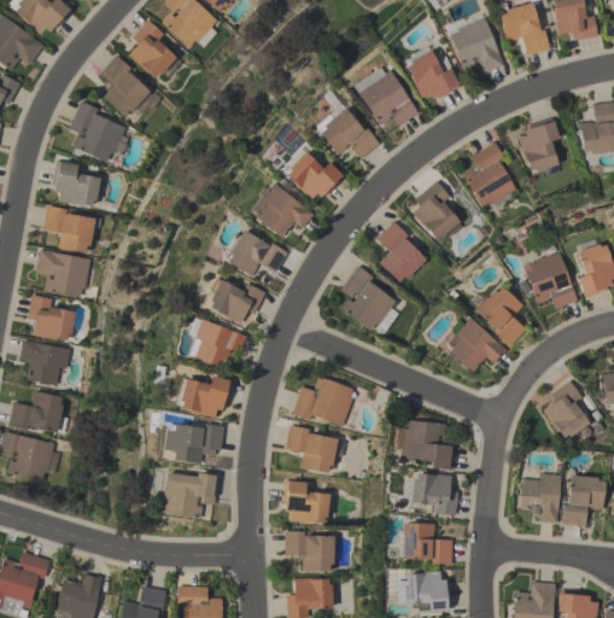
[(9,3),(11,0),(46,0),(51,4),(53,0),(58,0),(68,9),(69,7),(72,11),(57,29),(54,27),(50,31),(46,28),(41,34),(16,11),(17,10),(9,3)]
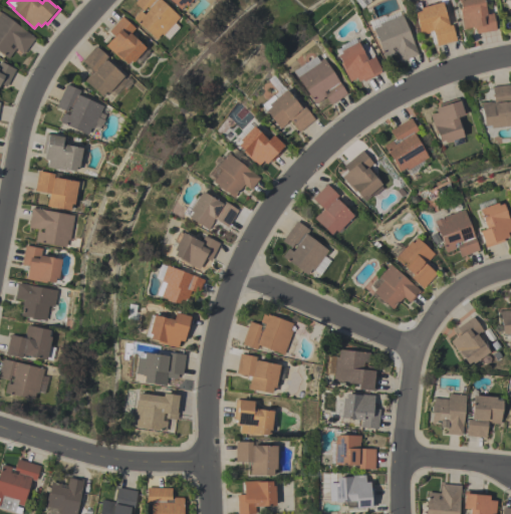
[(138,0),(163,0),(182,17),(177,22),(182,27),(171,39),(166,35),(165,35),(163,33),(158,39),(135,18),(142,10),(146,14),(151,9),(149,6),(145,10),(137,2),(138,0)]
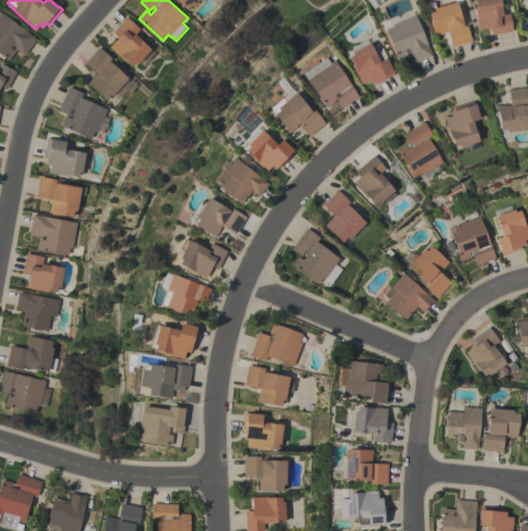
[(199,0),(194,6),(192,4),(188,9),(176,0),(199,0)]
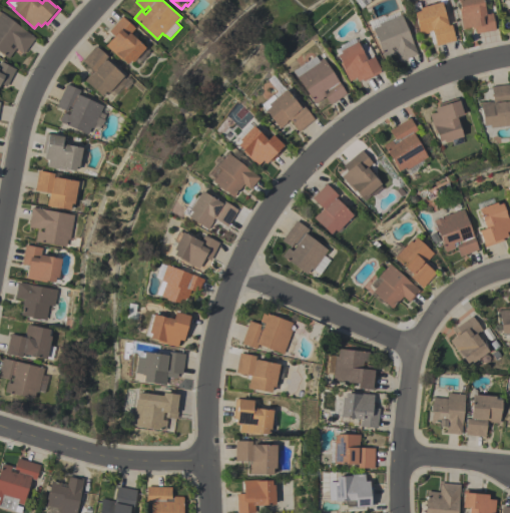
[(477,33),(477,28),(473,28),(473,27),(463,28),(460,9),(461,8),(460,0),(483,0),(486,14),(494,12),(497,30),(477,33)]
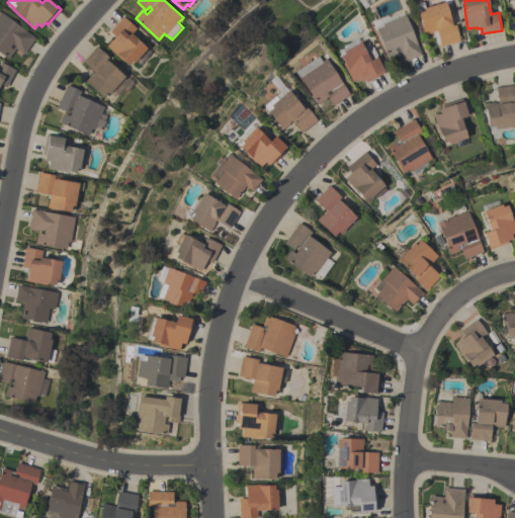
[(442,46),(437,30),(434,31),(435,32),(425,35),(419,12),(425,10),(424,7),(447,1),(453,24),(452,25),(453,25),(456,24),(461,40),(442,46)]
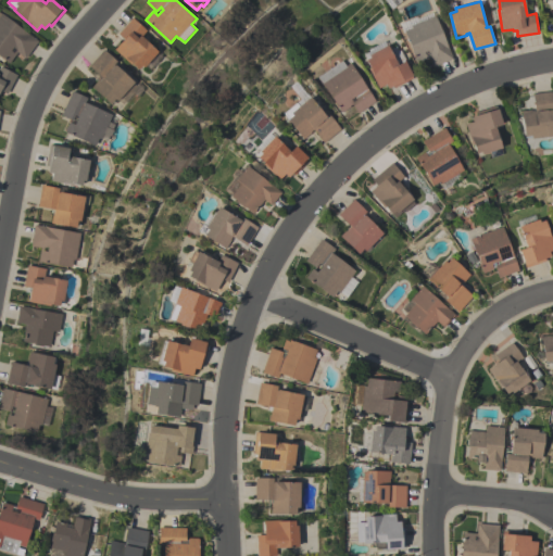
[(0,54),(0,11),(2,13),(28,34),(29,33),(40,41),(27,58),(19,52),(10,63),(0,54)]
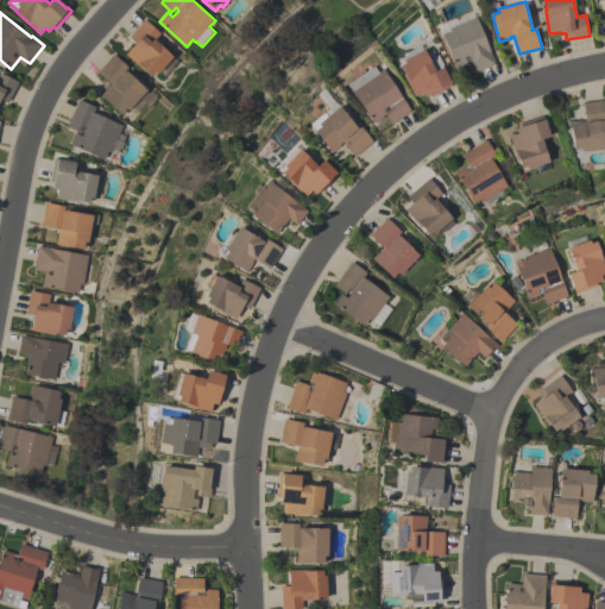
[(476,73),(471,62),(458,68),(445,36),(441,37),(438,26),(457,19),(458,22),(474,14),(476,18),(477,18),(497,64),(476,73)]
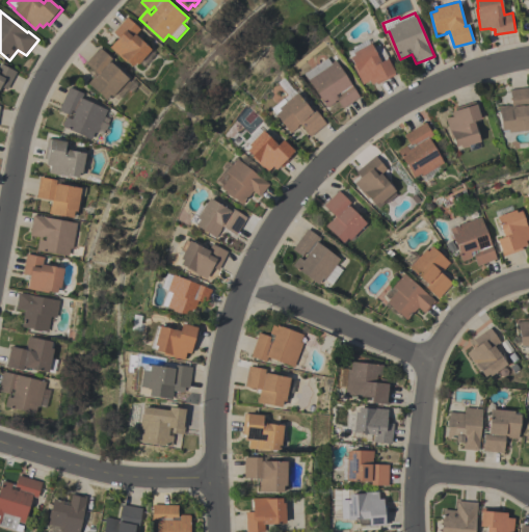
[(156,55),(144,67),(140,62),(139,64),(137,62),(133,67),(111,48),(121,36),(114,32),(128,17),(141,29),(136,34),(152,50),(151,51),(156,55)]
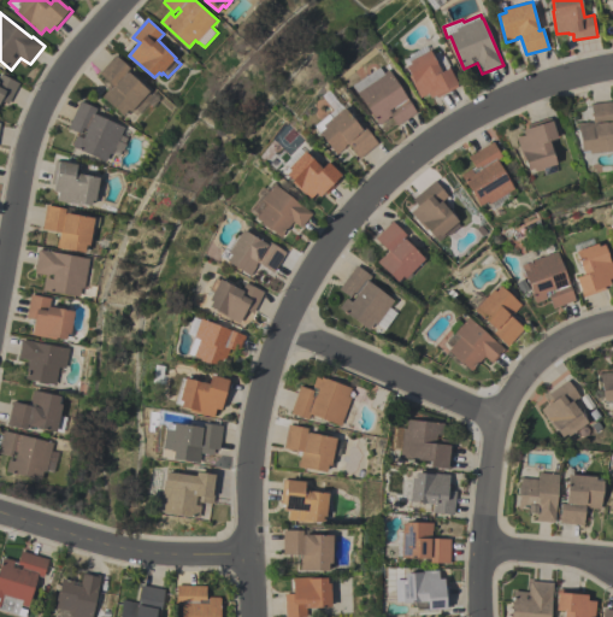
[(405,60),(411,57),(410,54),(426,46),(429,51),(430,51),(432,56),(441,51),(443,56),(446,56),(451,65),(449,69),(459,83),(431,98),(429,93),(422,98),(406,66),(407,65),(405,60)]
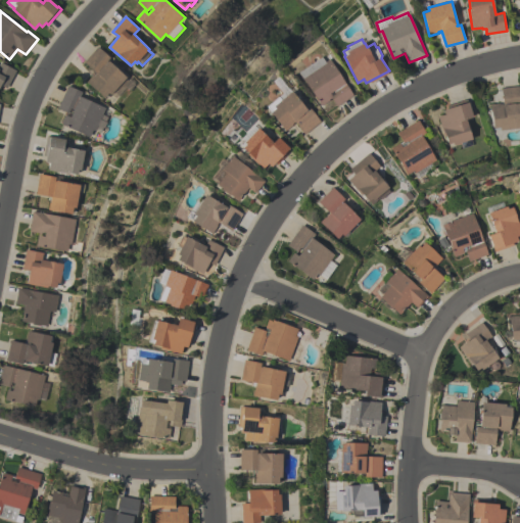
[(129,80),(130,79),(136,84),(131,91),(127,87),(116,98),(111,94),(111,95),(109,93),(105,97),(88,82),(96,72),(86,61),(99,47),(111,58),(108,60),(127,77),(127,78),(129,80)]
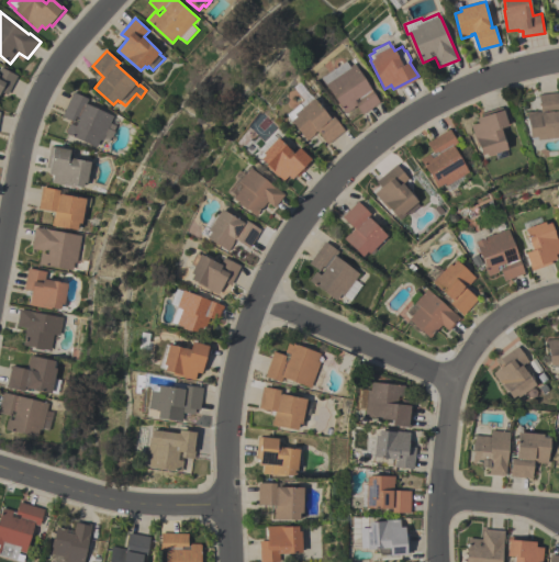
[(381,102),(364,114),(357,105),(354,107),(355,108),(346,113),(322,78),(347,62),(350,66),(356,63),(381,102)]
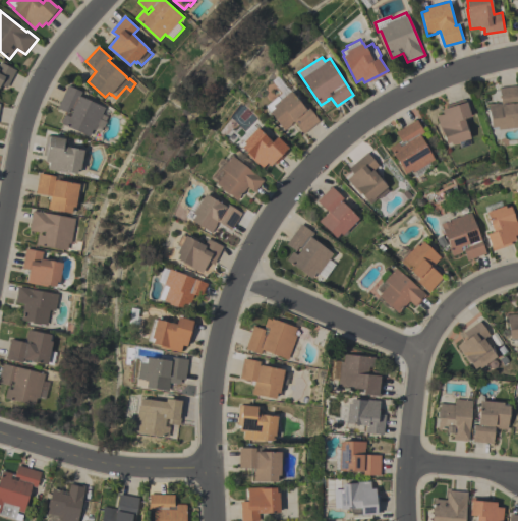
[(0,65),(2,62),(17,70),(8,88),(2,84),(0,88),(0,65)]
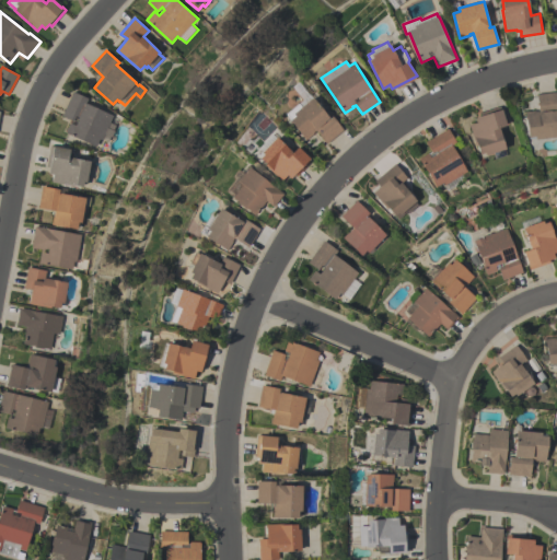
[(327,143),(316,130),(314,132),(314,133),(306,140),(286,114),(303,100),(293,86),(300,82),(310,94),(311,94),(313,97),(331,118),(333,116),(345,130),(327,143)]
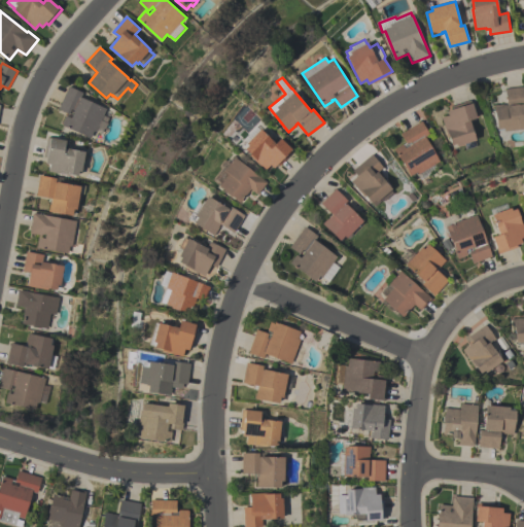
[(105,115),(109,117),(102,134),(95,131),(92,138),(63,125),(67,115),(72,117),(75,110),(72,109),(70,114),(60,109),(70,86),(84,93),(82,97),(108,108),(105,115)]
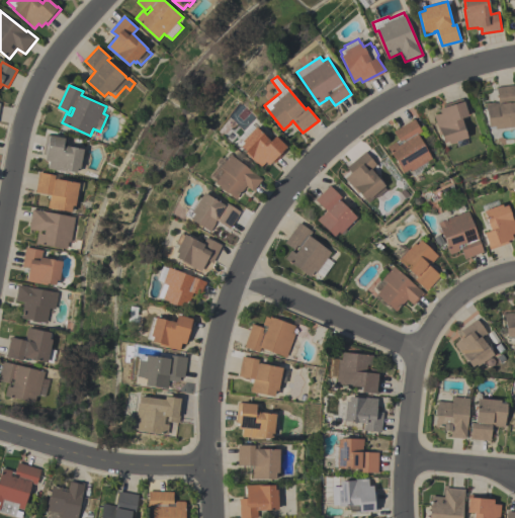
[(514,125),(496,128),(496,127),(491,128),(490,126),(487,103),(494,102),(494,104),(500,103),(498,87),(514,85),(514,125)]
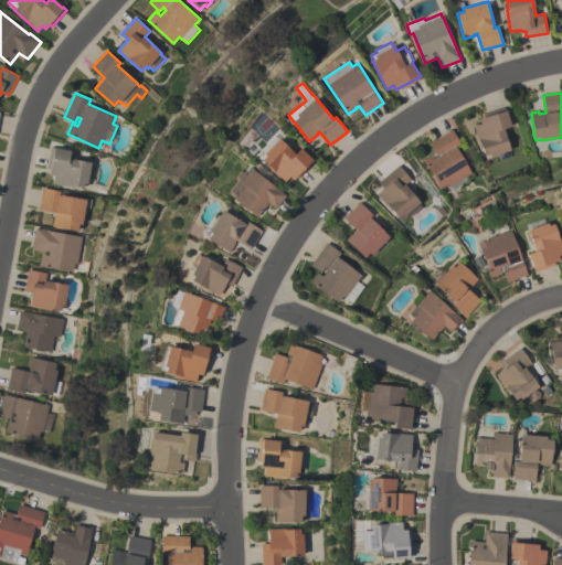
[(507,110),(512,126),(504,128),(510,150),(490,157),(489,153),(485,155),(483,147),(480,147),(474,126),(483,124),(480,118),(507,110)]
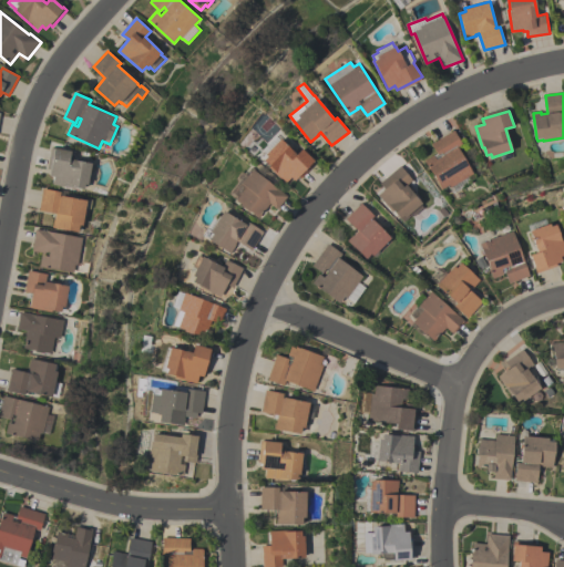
[(426,160),(434,154),(438,160),(445,155),(443,152),(438,154),(432,143),(454,130),(463,144),(459,147),(474,173),(469,176),(472,183),(454,193),(449,185),(442,189),(426,160)]
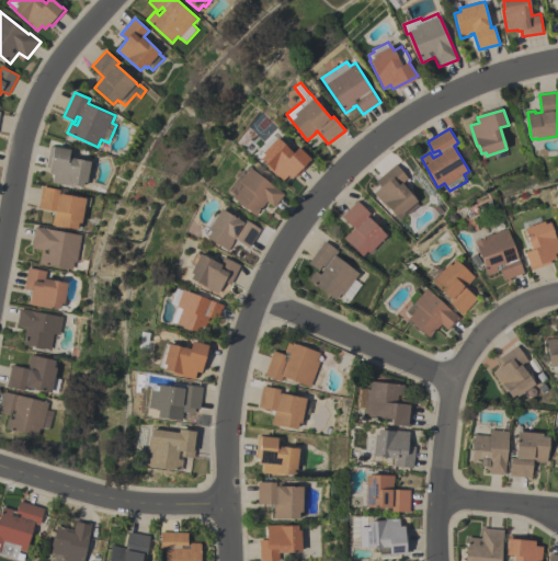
[(268,165),(268,164),(261,158),(265,155),(263,152),(265,150),(262,147),(273,135),(276,138),(279,137),(294,152),(299,147),(311,158),(311,159),(314,161),(298,176),(296,174),(292,179),(288,175),(283,181),(268,165)]
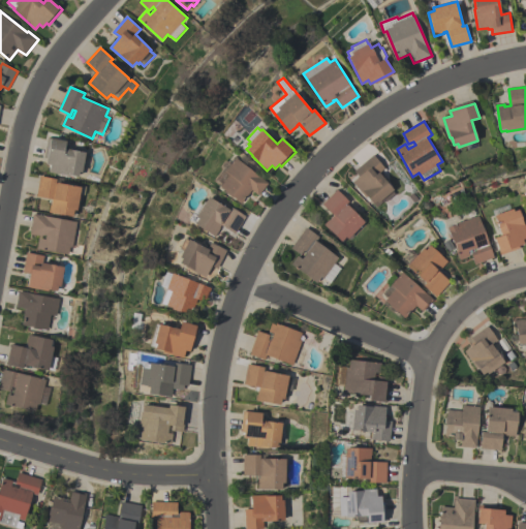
[(49,137),(52,138),(52,137),(66,141),(65,148),(87,152),(83,172),(80,172),(80,176),(70,175),(70,176),(50,172),(52,164),(47,163),(48,158),(45,157),(49,137)]
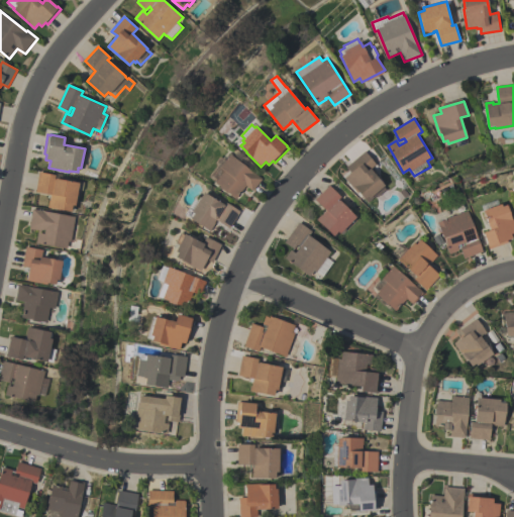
[(366,150),(377,164),(375,167),(382,175),(381,176),(387,183),(384,186),(387,190),(379,197),(377,195),(369,202),(366,198),(365,199),(360,193),(358,193),(345,177),(351,172),(347,167),(366,150)]
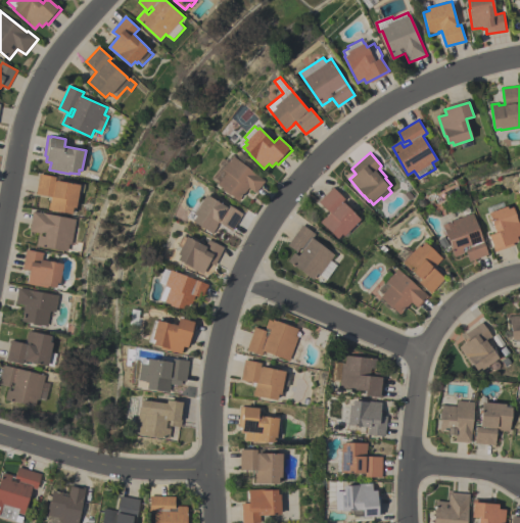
[(266,181),(256,193),(249,188),(239,200),(232,194),(231,195),(223,189),(224,188),(218,184),(219,183),(210,178),(220,165),(218,164),(224,156),(230,161),(234,155),(266,181)]
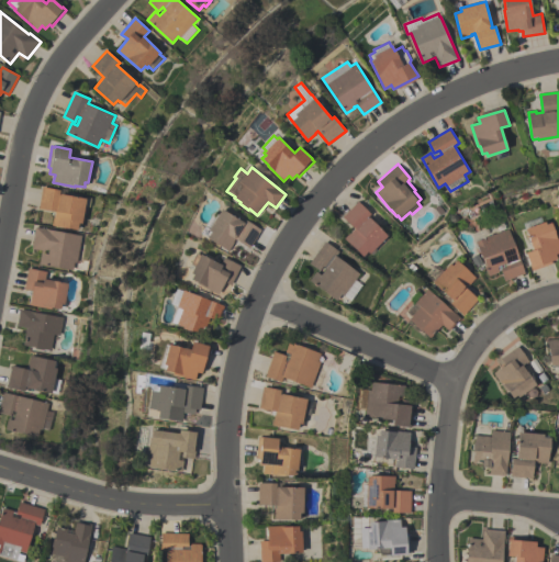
[(44,187),(62,190),(60,193),(88,198),(82,223),(81,223),(80,229),(79,228),(79,229),(54,225),(56,211),(40,208),(44,187)]
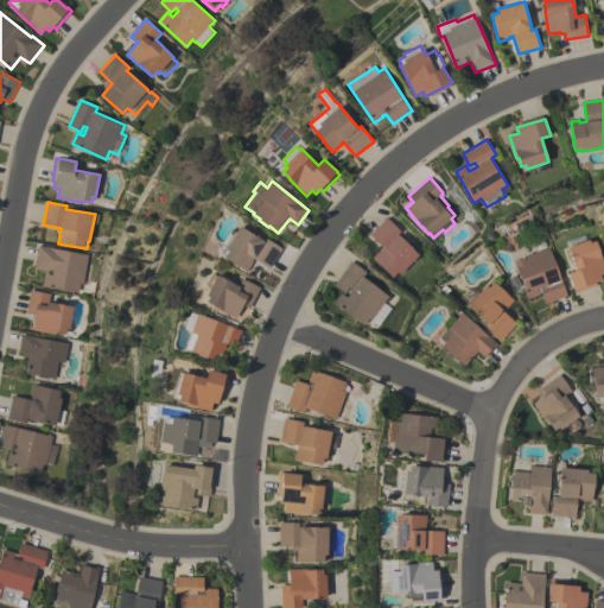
[(388,217),(401,230),(399,234),(419,254),(400,274),(398,272),(392,277),(373,258),(385,246),(372,234),(388,217)]
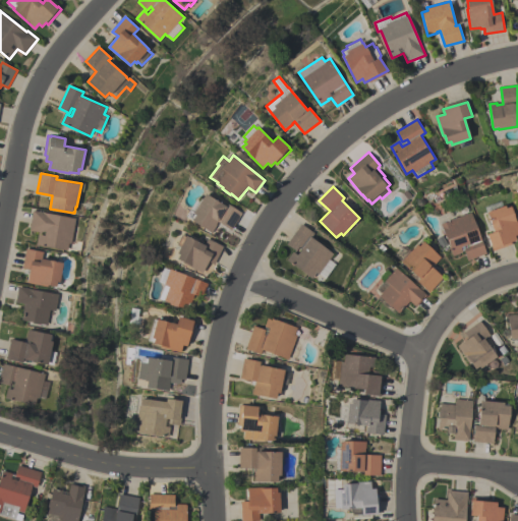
[(233,229),(219,221),(217,224),(218,225),(213,233),(192,221),(193,219),(187,216),(199,196),(203,198),(206,193),(228,207),(229,205),(243,213),(233,229)]
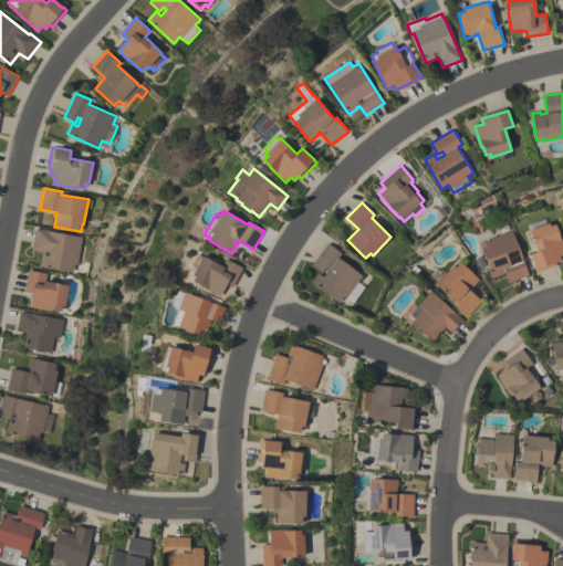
[(528,224),(545,218),(548,223),(550,222),(551,226),(556,223),(561,236),(562,236),(562,254),(560,255),(562,260),(556,262),(558,265),(537,272),(530,253),(538,251),(530,230),(528,224)]
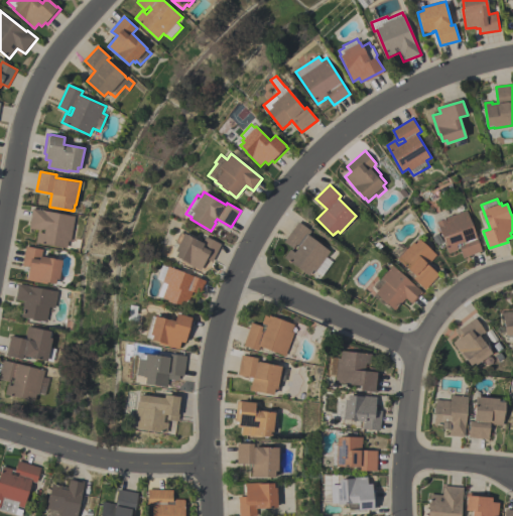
[(77,216),(72,241),(70,240),(68,248),(36,242),(39,230),(30,228),(34,208),(77,216)]
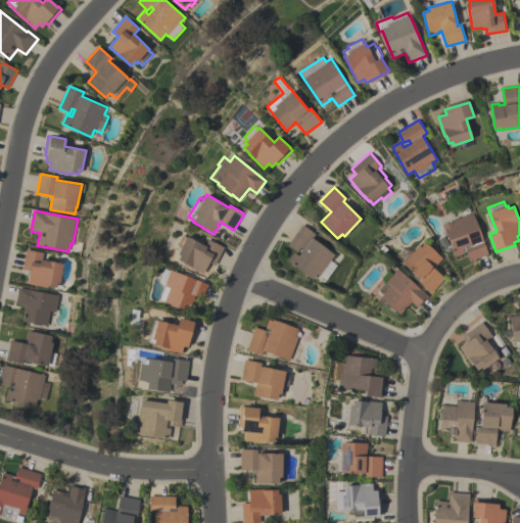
[(474,214),(489,254),(471,262),(467,250),(472,248),(471,245),(464,247),(465,252),(464,252),(465,253),(457,256),(456,255),(443,225),(474,214)]
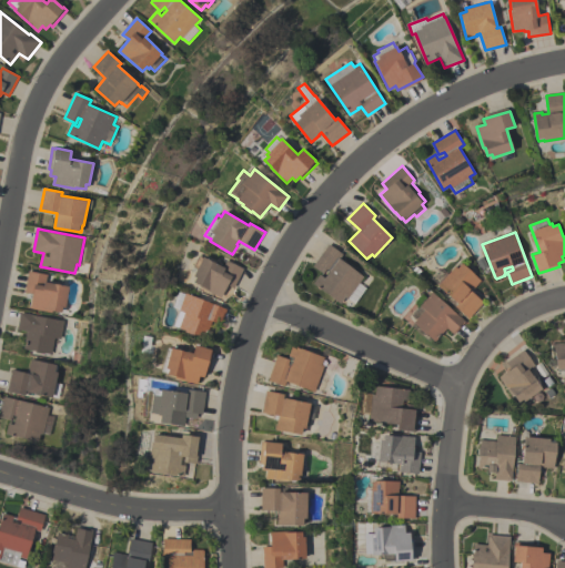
[(331,243),(344,254),(341,259),(365,276),(361,283),(367,287),(356,303),(349,297),(347,298),(346,297),(341,304),(313,283),(320,274),(325,277),(331,271),(328,269),(323,273),(314,266),(331,243)]
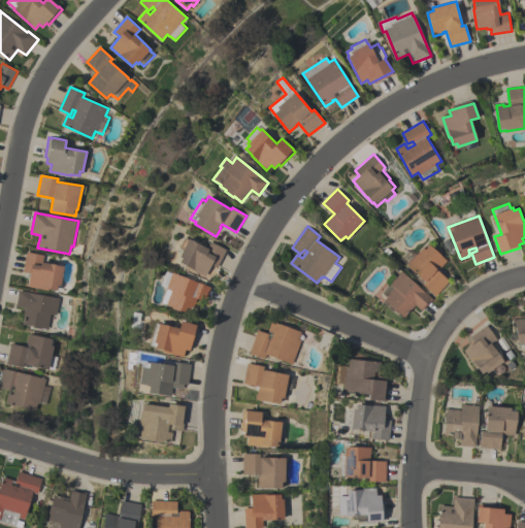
[(177,252),(185,236),(208,249),(211,242),(227,250),(218,268),(211,265),(206,276),(188,267),(189,266),(181,262),(183,258),(179,256),(182,254),(177,252)]
